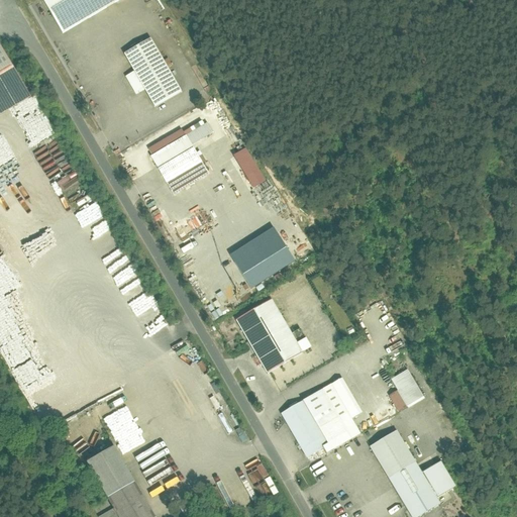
[(41,0),(63,32),(116,0),(41,0)]
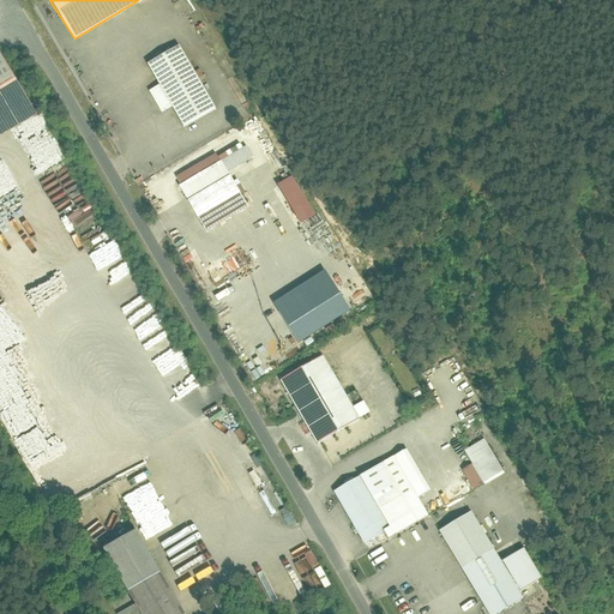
[(178,46),(145,65),(158,85),(150,90),(162,110),(170,106),(184,128),(216,109),(178,46)]
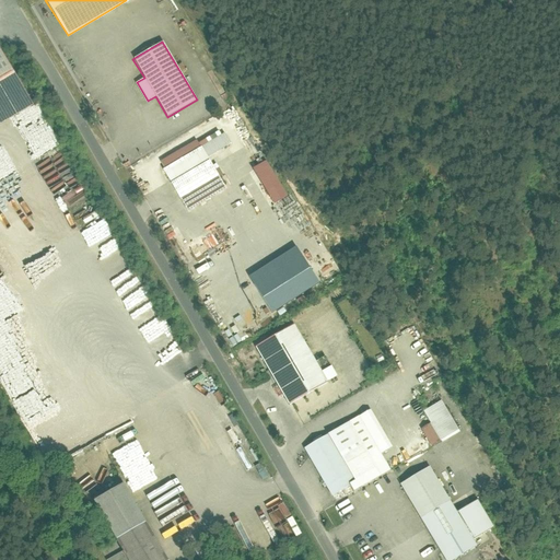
[(2,51),(0,51),(0,127),(35,107),(2,51)]
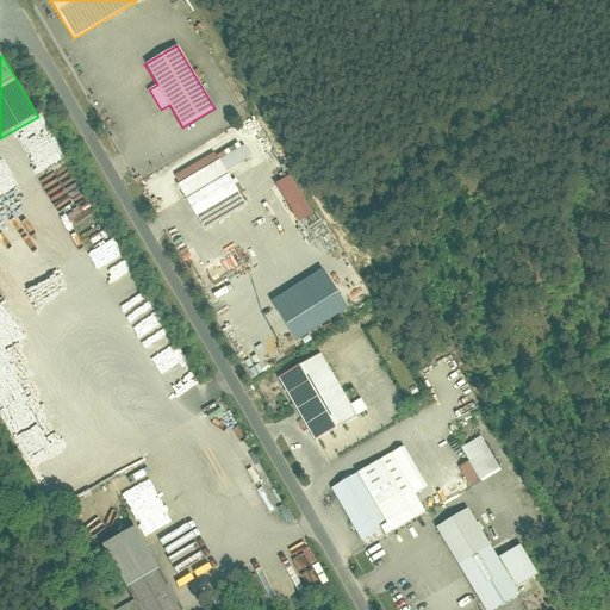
[(213,153),(175,174),(206,226),(244,205),(225,170),(249,156),(243,145),(218,161),(213,153)]
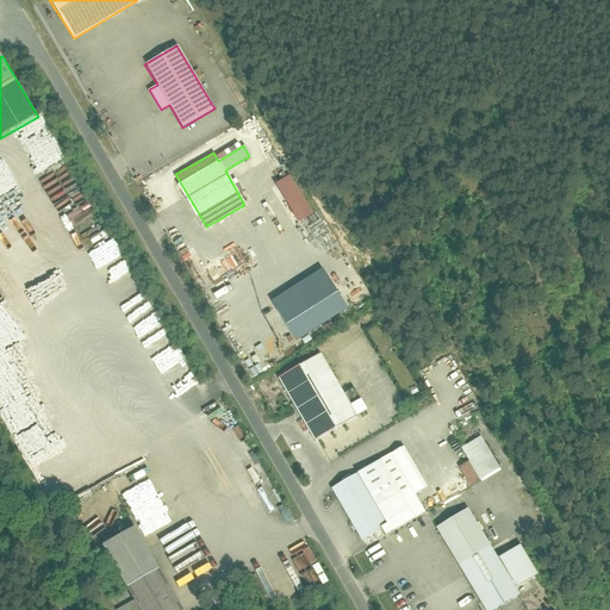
[(292,175),(277,185),(299,222),(313,212),(292,175)]
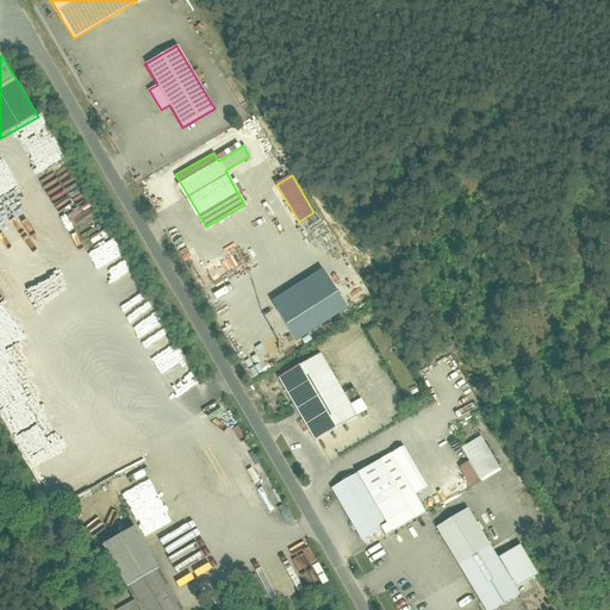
[(131,266),(100,281),(106,293),(137,278),(131,266)]
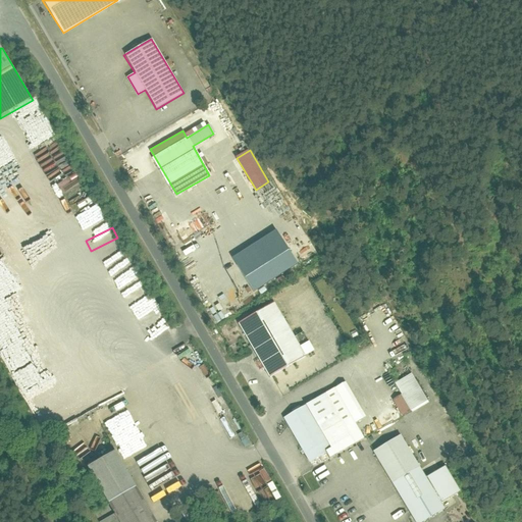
[(296,264),(276,232),(235,258),(254,290),(296,264)]
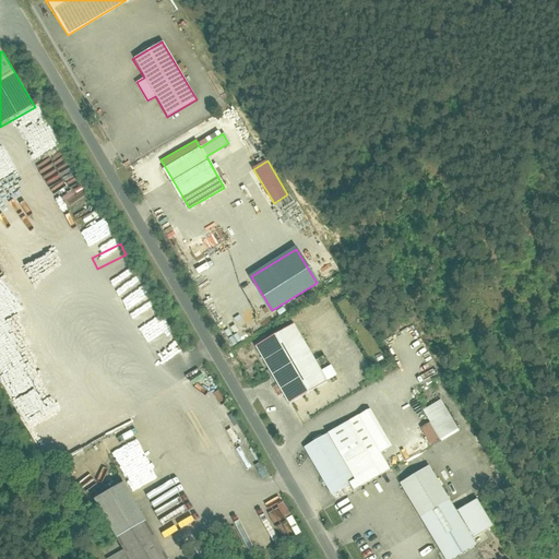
[(294,326),(254,349),(288,406),(326,384),(324,380),(336,373),(323,352),(312,358),(294,326)]
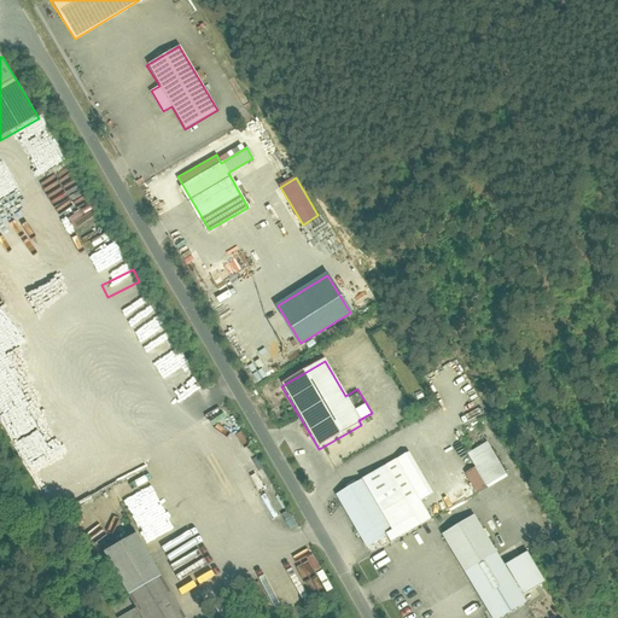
[(226,410),(211,417),(214,421),(228,415),(226,410)]
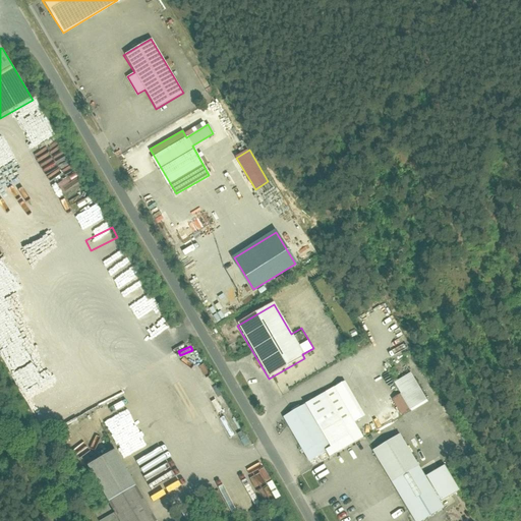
[(412,373),(395,383),(410,411),(427,402),(412,373)]
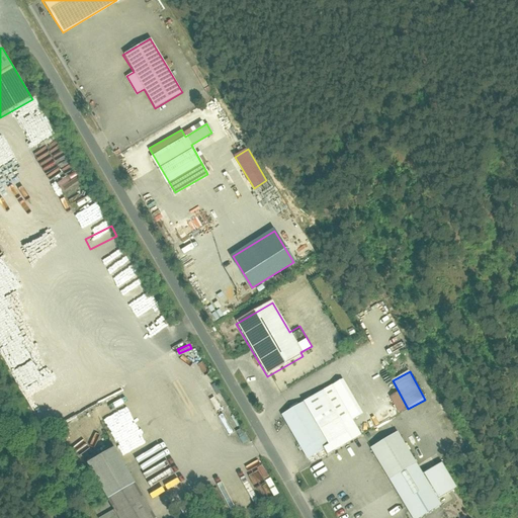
[(342,379),(280,414),(307,459),(320,452),(323,455),(358,435),(349,418),(360,412),(342,379)]
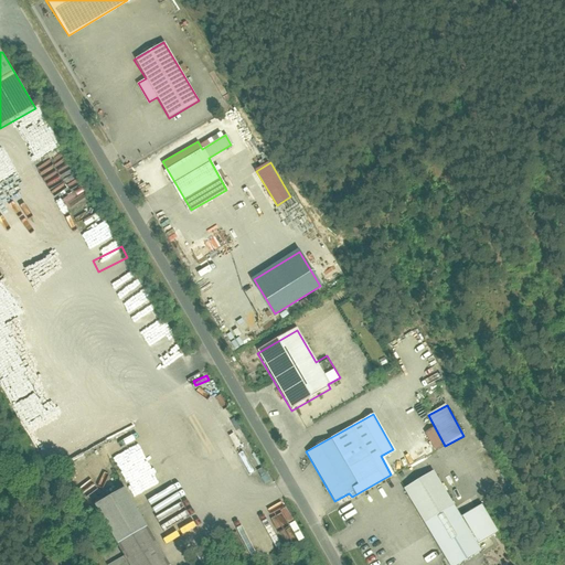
[(433,472),(405,488),(450,564),(456,564),(479,552),(476,546),(497,534),(480,505),(459,518),(433,472)]
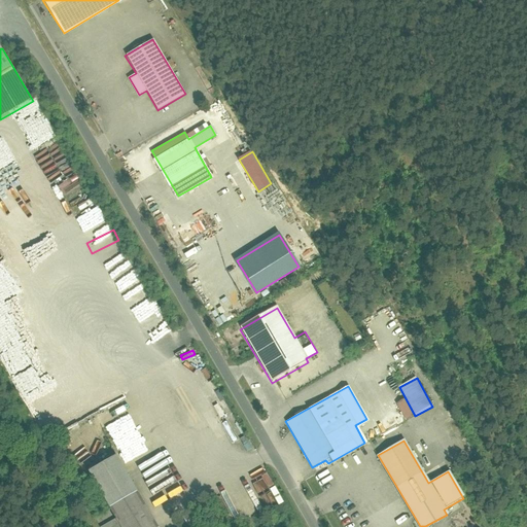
[(157,526),(113,455),(88,470),(115,517),(100,526),(157,526)]
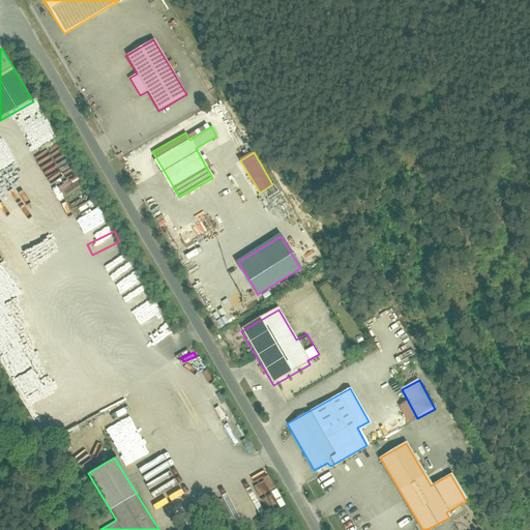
[(270,470),(238,484),(241,491),(233,494),(237,501),(233,503),(239,516),(245,512),(249,522),(286,505),(270,470)]
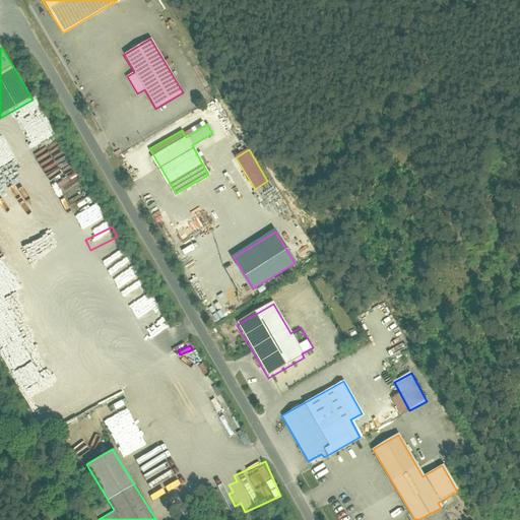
[(138,473),(140,477),(152,472),(150,468),(138,473)]
